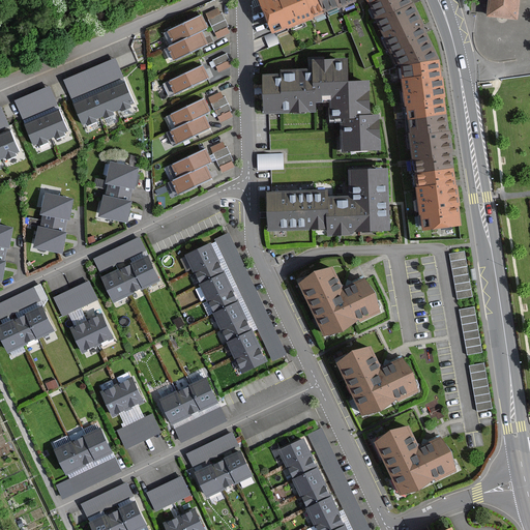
[(458,186),(455,187),(454,183),(452,168),(450,153),(450,151),(452,151),(450,131),(448,131),(445,114),(443,96),(445,96),(443,77),(441,78),(441,75),(441,74),(439,59),(424,29),(422,26),(424,25),(414,3),(412,4),(411,1),(410,0),(260,0),(273,33),(290,27),(313,18),(312,17),(324,12),(339,6),(340,8),(356,1),(355,0),(367,0),(371,4),(379,21),(402,66),(403,79),(402,79),(406,106),(408,106),(410,119),(412,134),(409,134),(410,137),(415,173),(417,173),(419,188),(418,188),(421,211),(423,229),(460,224),(458,206),(460,206),(458,186)]
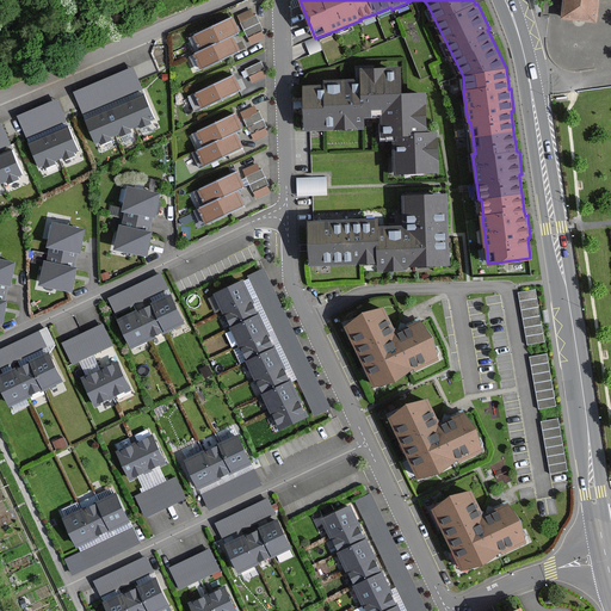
[(562,0),(561,18),(596,22),(598,0),(562,0)]
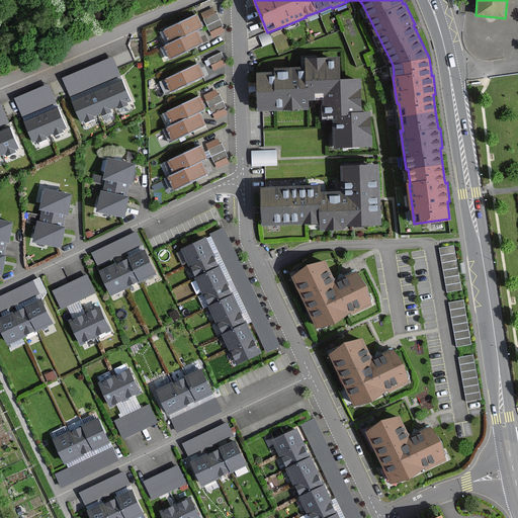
[(223,25),(217,13),(214,14),(212,9),(202,14),(212,36),(223,31),(221,26),(223,25)]
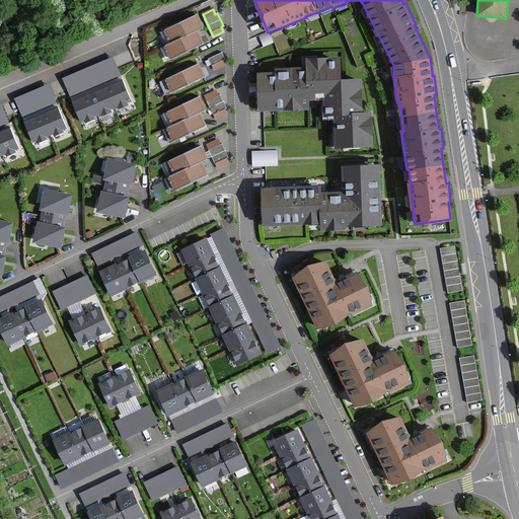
[(197,16),(165,31),(171,43),(165,46),(171,58),(203,43),(200,36),(197,30),(203,27),(200,22),(197,16)]
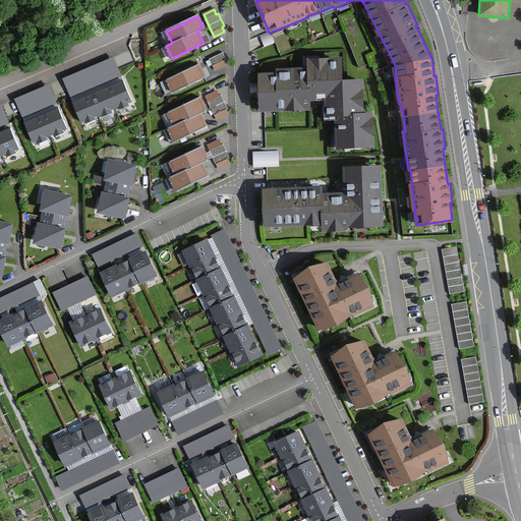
[(226,59),(223,54),(211,60),(216,70),(226,65),(224,60),(226,59)]
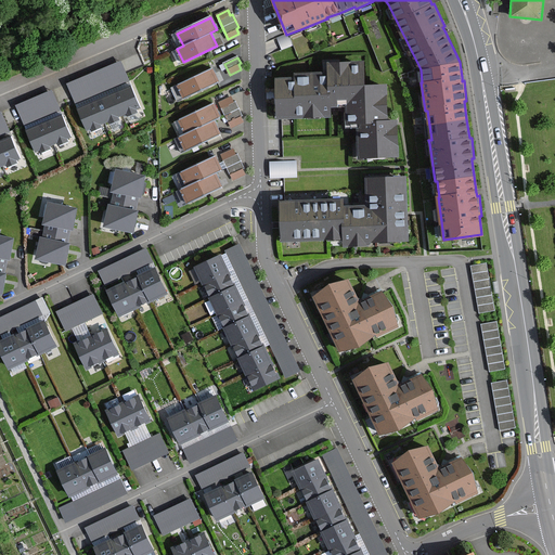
[(120,63),(68,85),(76,102),(128,80),(120,63)]
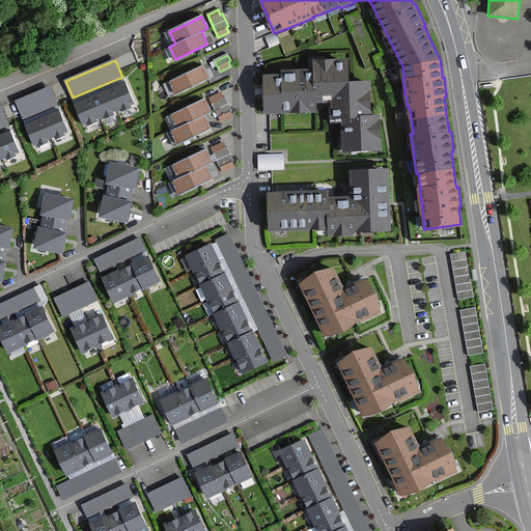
[(380,149),(379,116),(370,116),(370,113),(369,82),(347,82),(347,60),(314,60),(314,71),(282,72),(282,77),(264,77),(266,91),(266,113),(282,112),(315,112),(315,99),(332,99),(332,119),(343,118),(344,150),(380,149)]
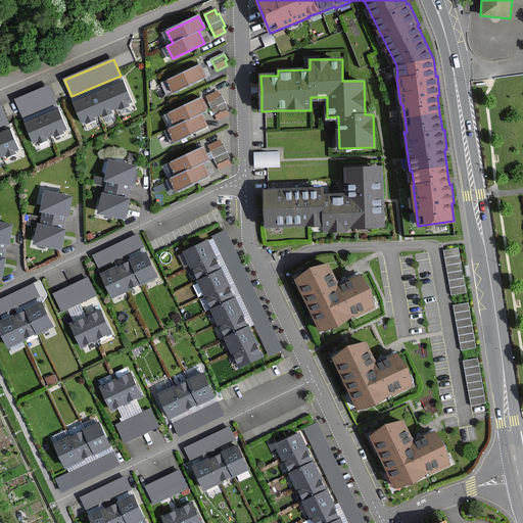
[(202,69),(200,65),(168,81),(173,91),(205,76),(202,69)]
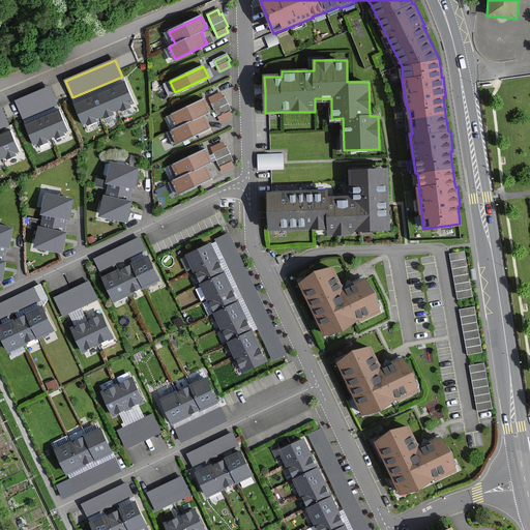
[(134,104),(125,83),(117,87),(109,90),(100,94),(91,97),(83,100),(75,105),(83,124),(87,123),(88,125),(97,121),(96,119),(104,116),(105,118),(114,114),(113,112),(121,109),(122,111),(131,107),(130,105),(134,104)]
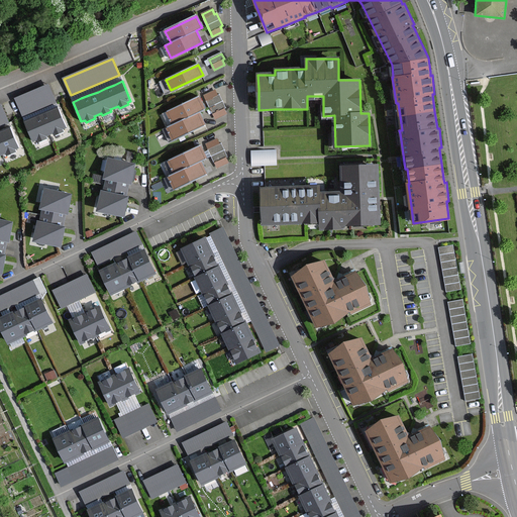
[(56,103),(48,85),(16,99),(24,117),(56,103)]
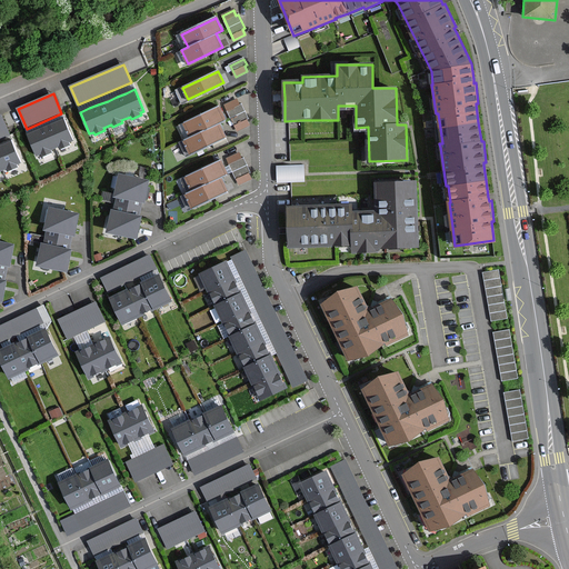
[(248,118),(241,105),(239,106),(237,100),(226,106),(237,130),(248,125),(246,119),(248,118)]
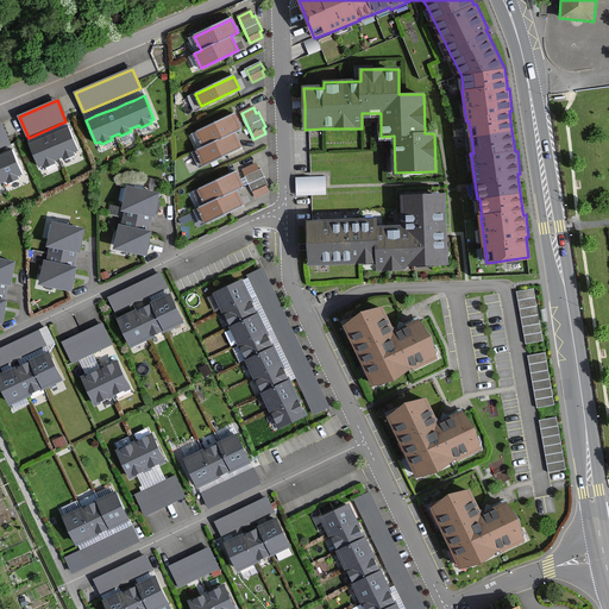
[(240,146),(237,140),(233,132),(240,129),(237,123),(233,115),(196,133),(203,146),(196,150),(203,164),(240,146)]
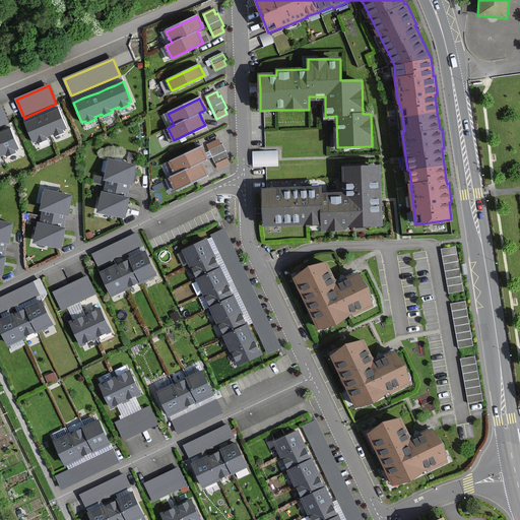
[(67,129),(58,108),(50,112),(42,115),(34,119),(25,122),(35,143),(38,141),(39,143),(49,139),(48,137),(55,134),(56,136),(65,132),(64,130),(67,129)]
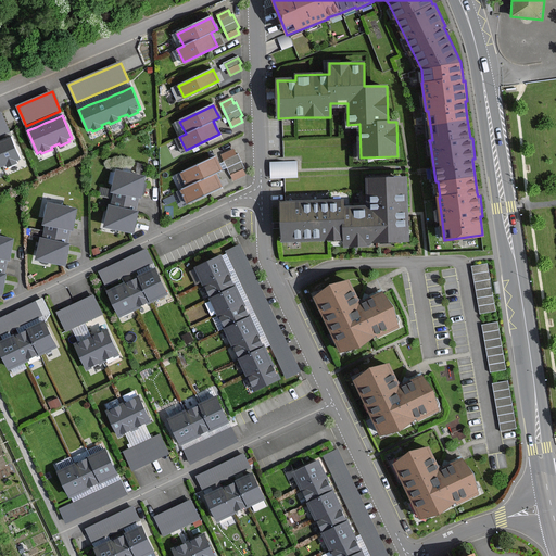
[(20,160),(10,138),(1,141),(0,141),(0,167),(7,165),(8,167),(19,163),(17,161),(20,160)]
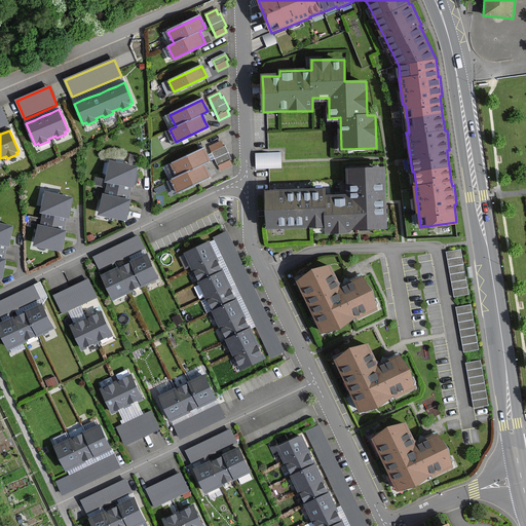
[(231,159),(225,146),(223,147),(221,142),(211,147),(221,170),(231,164),(229,160),(231,159)]
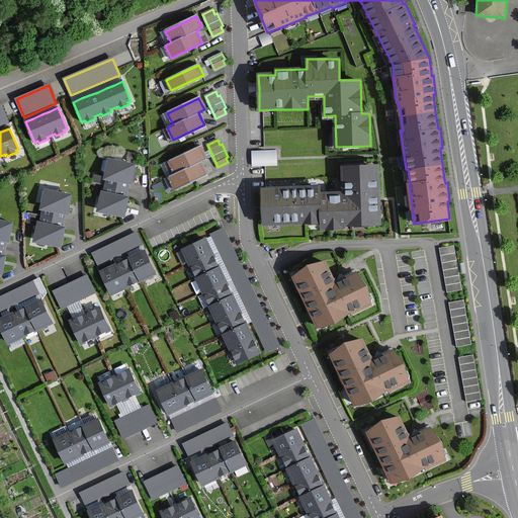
[(205,173),(203,168),(200,161),(205,158),(203,154),(200,147),(169,162),(174,174),(168,176),(174,188),(205,173)]
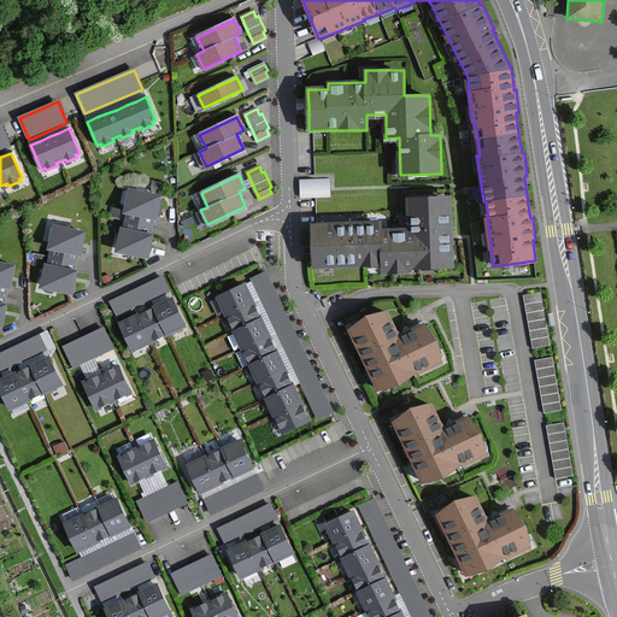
[(129,189),(124,212),(127,213),(123,228),(121,228),(116,252),(147,258),(153,235),(151,234),(152,229),(153,224),(154,219),(157,219),(162,195),(129,189)]
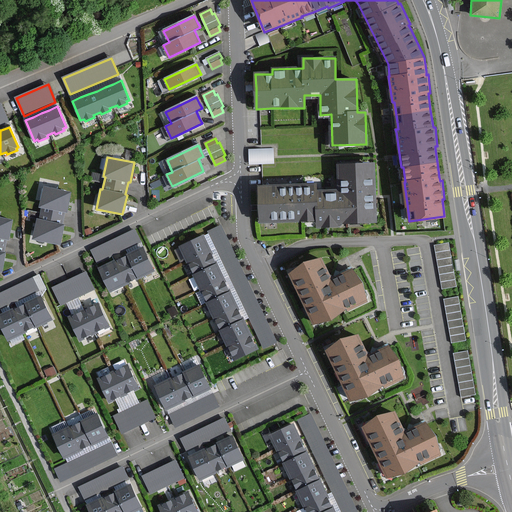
[(339,165),(340,190),(317,191),(316,184),(260,187),(260,207),(261,222),(316,220),(317,227),(338,226),(338,223),(341,223),(376,222),(375,196),(373,164),(339,165)]
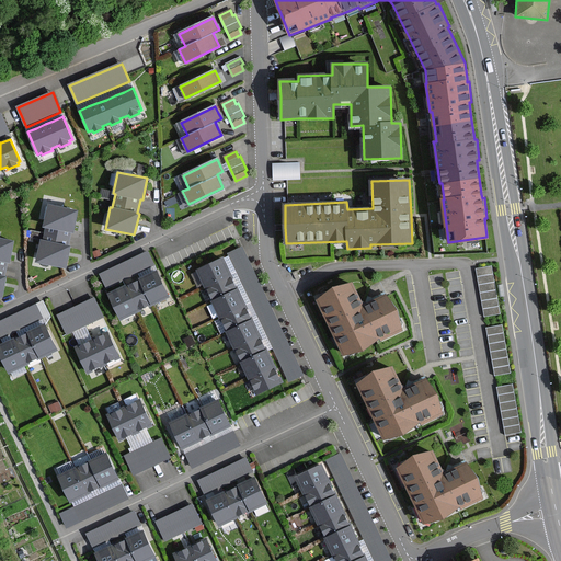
[(69,241),(70,237),(70,232),(72,232),(78,212),(48,205),(44,227),(46,227),(43,241),(41,240),(36,262),(65,268),(70,247),(68,247),(69,241)]
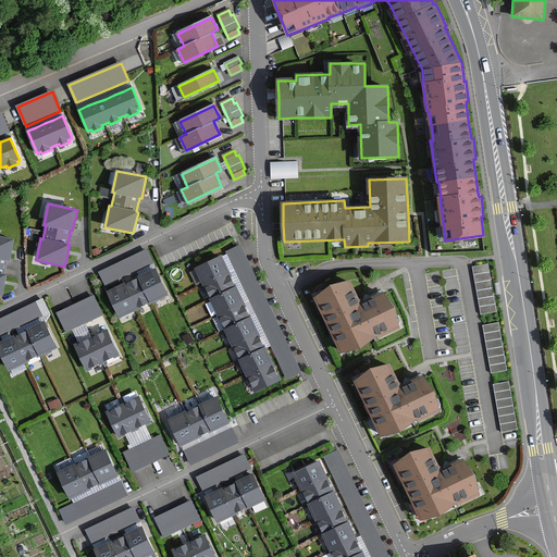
[(5,270),(7,265),(7,261),(9,261),(14,239),(0,236),(0,296),(1,296),(7,275),(4,274),(5,270)]
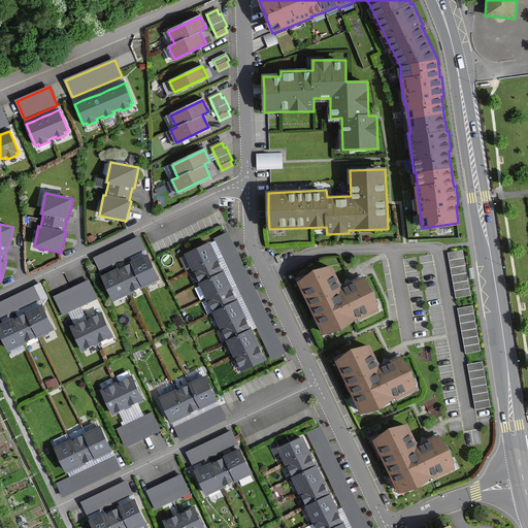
[(285,353),(228,232),(215,238),(271,359),(285,353)]
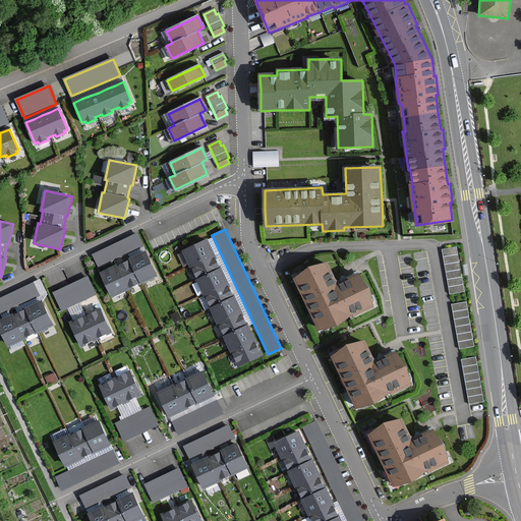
[(146,245),(139,231),(94,252),(101,267),(146,245)]
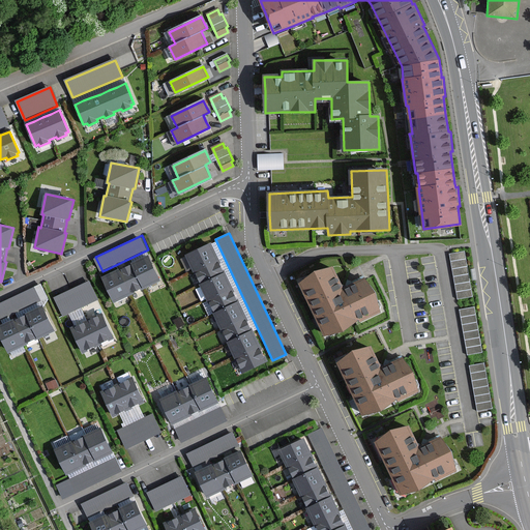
[(186,256),(200,284),(214,313),(228,342),(242,372),(266,361),(263,354),(259,347),(257,342),(254,335),(252,330),(247,324),(245,319),(243,313),(240,306),(237,301),(235,296),(232,290),(229,285),(227,278),(224,273),(221,267),(218,262),(215,256),(212,251),(210,244),(186,256)]
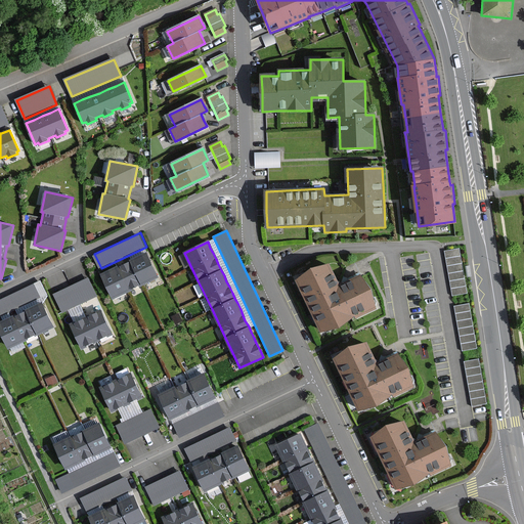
[(467,293),(460,249),(446,251),(453,295),(467,293)]
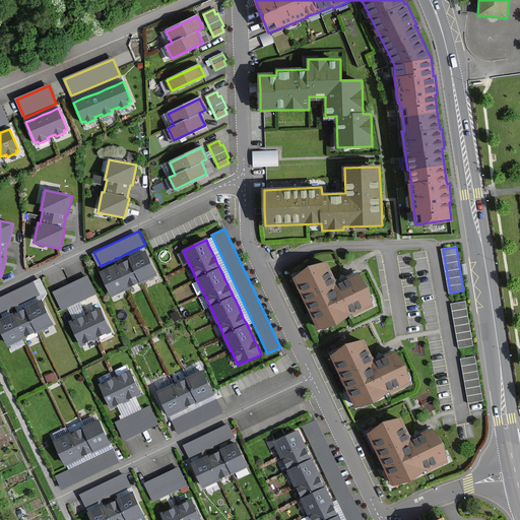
[(101,273),(111,296),(127,287),(139,282),(157,273),(147,252),(142,254),(129,260),(126,261),(117,266),(113,267),(101,273)]
